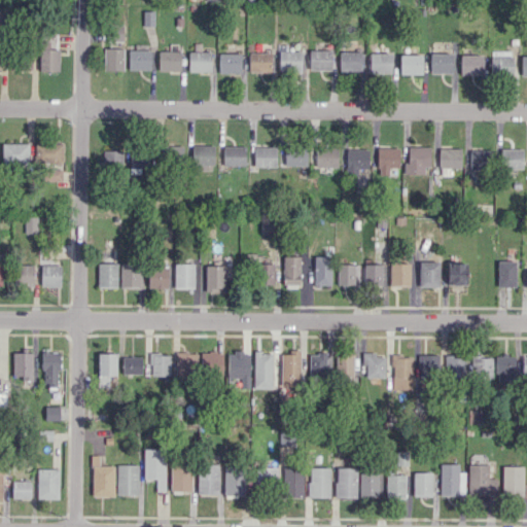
[(39,71),(59,71),(59,49),(50,49),(50,38),(40,38),(39,71)]
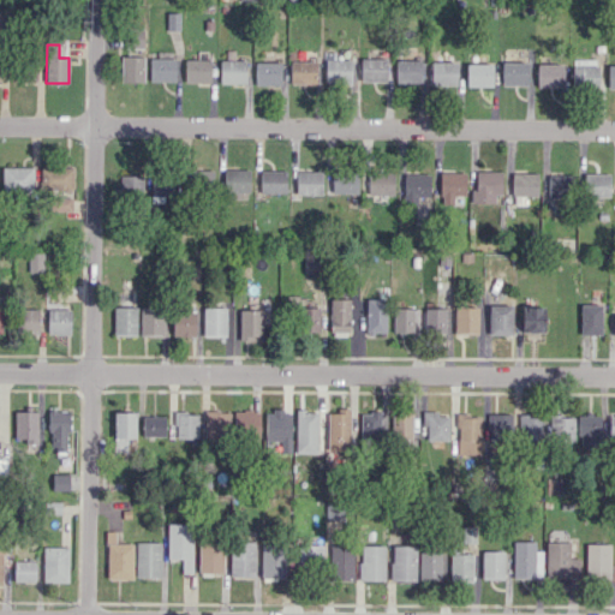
[(144,57),(121,57),(120,82),(143,82),(144,57)]
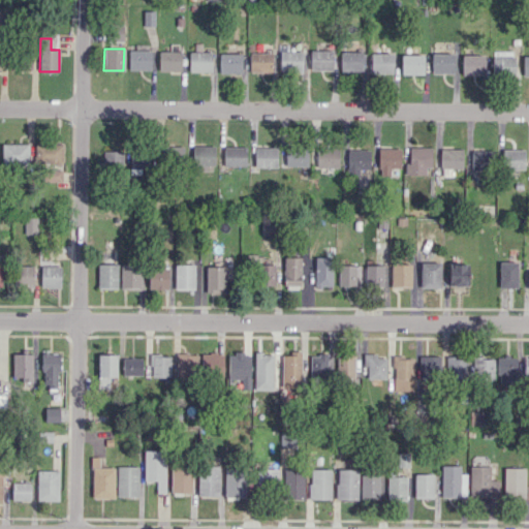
[(151,70),(151,51),(128,51),(128,70),(151,70)]
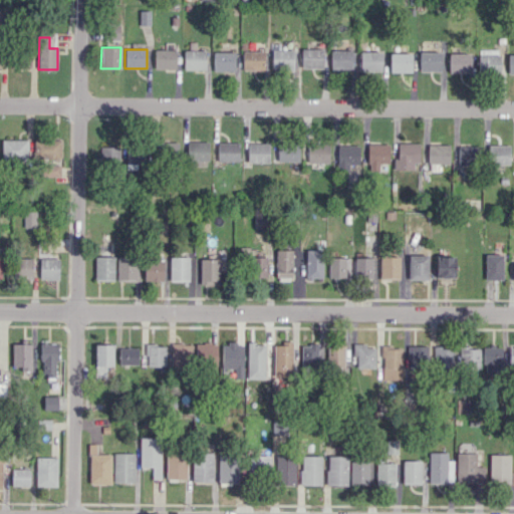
[(293,50),(272,49),(272,69),(293,70),(293,50)]
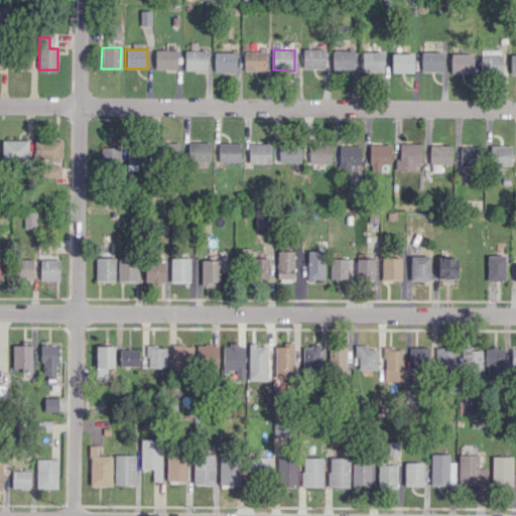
[(301,69),(324,69),(324,49),(302,49),(301,69)]
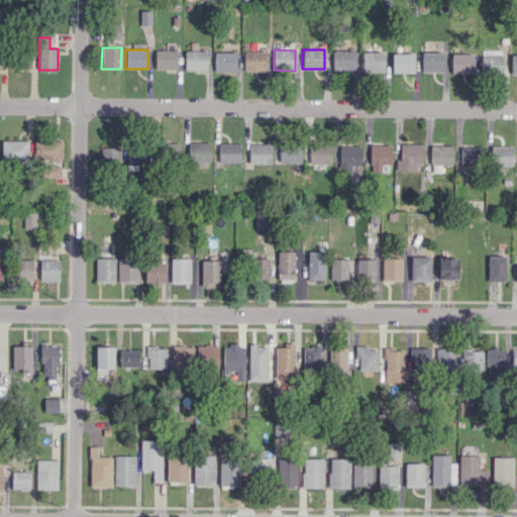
[(177,50),(156,50),(154,69),(177,70),(177,50)]
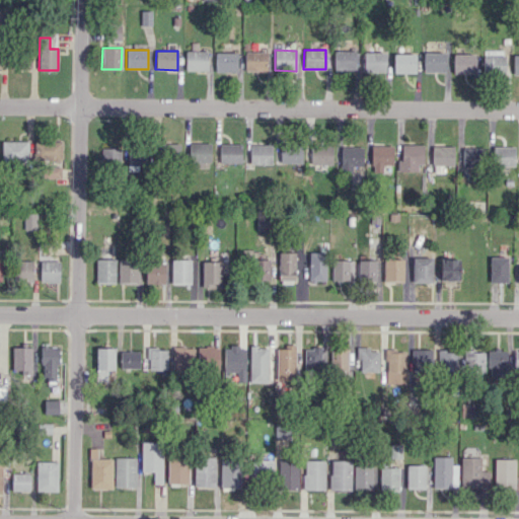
[(207,71),(208,52),(186,51),(184,70),(207,71)]
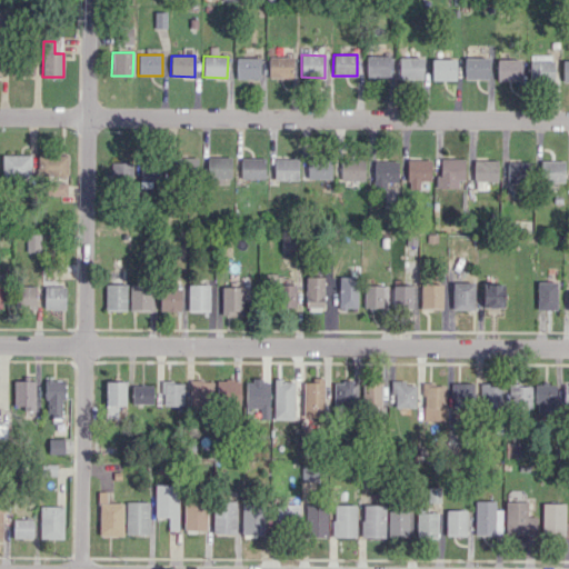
[(366,78),(390,77),(389,56),(366,57),(366,78)]
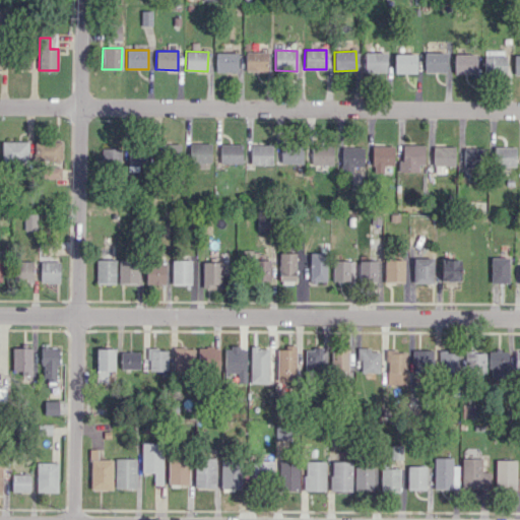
[(267,52),(245,52),(245,71),(266,71),(267,52)]
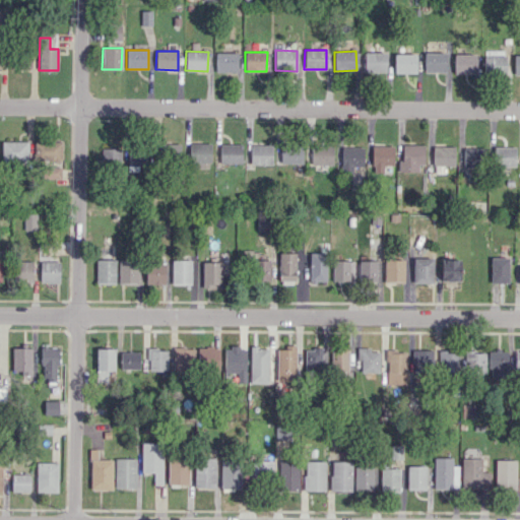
[(237,53),(216,53),(215,72),(237,72),(237,53)]
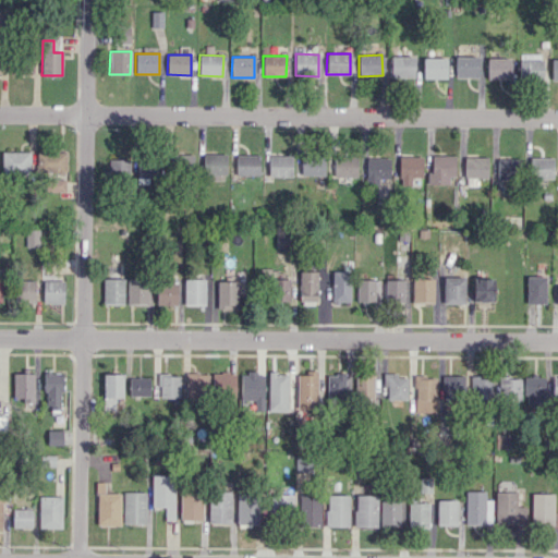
[(414,57),(392,57),(391,77),(414,77),(414,57)]
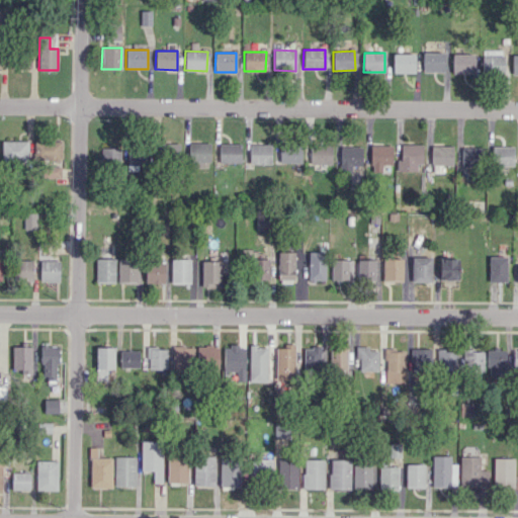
[(444,53),(422,53),(423,72),(444,72),(444,53)]
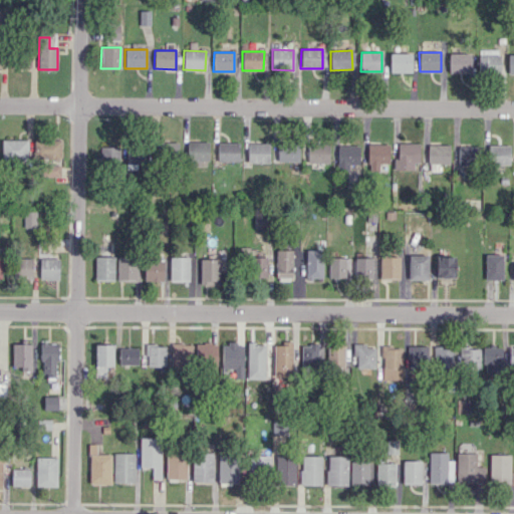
[(412,53),(390,53),(389,72),(411,72),(412,53)]
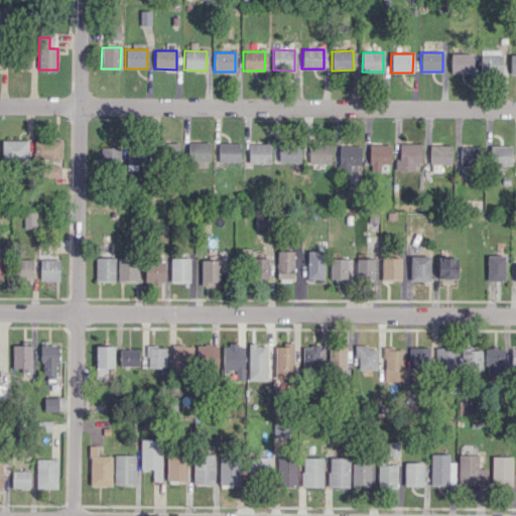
[(472,74),(472,54),(450,53),(450,74),(472,74)]
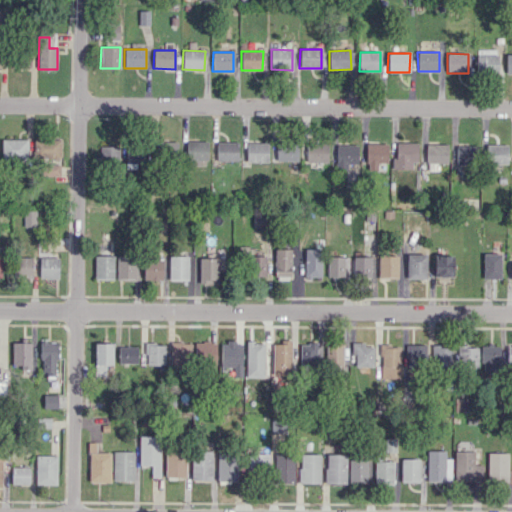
[(498,55),(478,55),(477,74),(497,75),(498,55)]
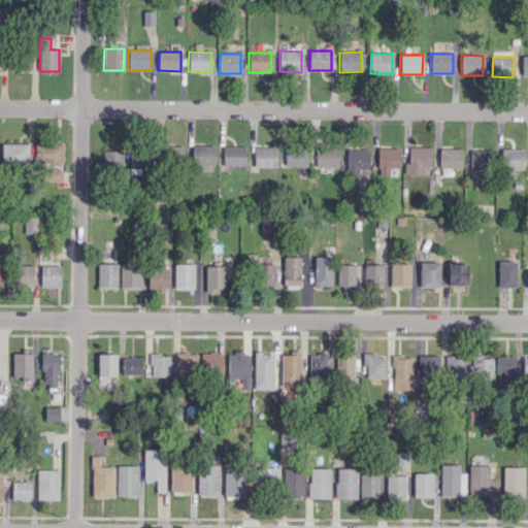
[(30,144),(2,143),(2,164),(29,165),(30,144)]
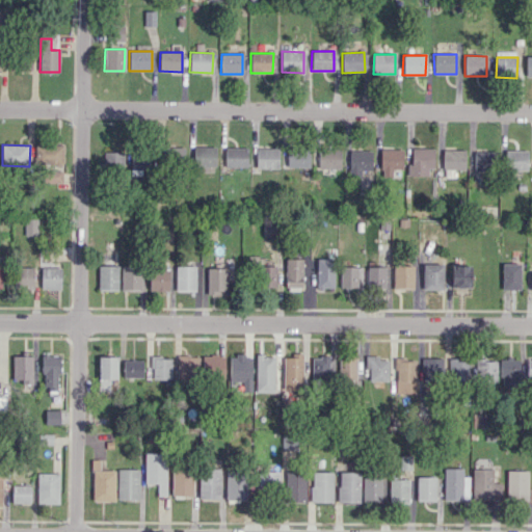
[(40,144),(38,164),(62,165),(62,145),(40,144)]
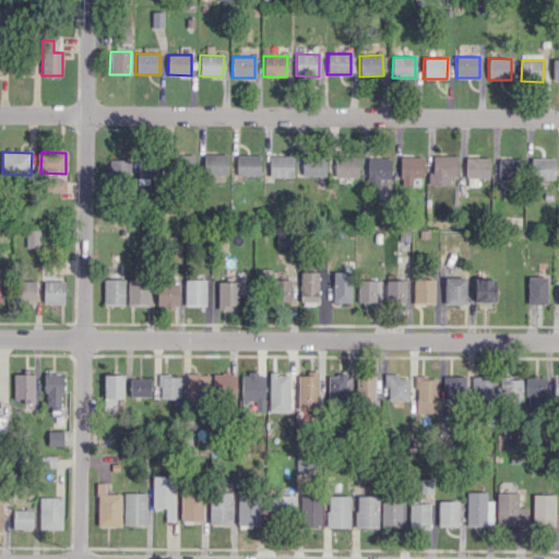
[(193,155),(171,154),(170,174),(192,175),(193,155)]
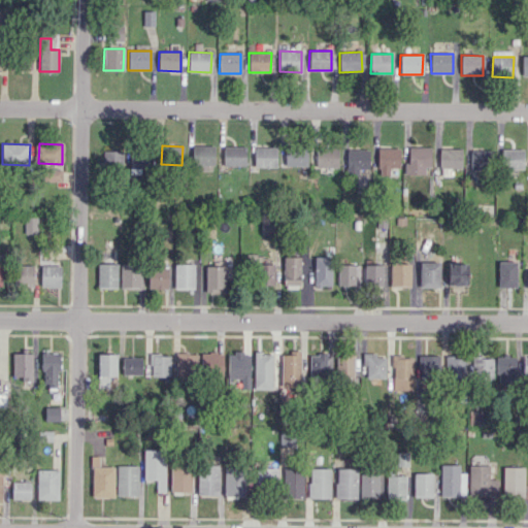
[(192,165),(213,165),(213,145),(192,145),(192,165)]
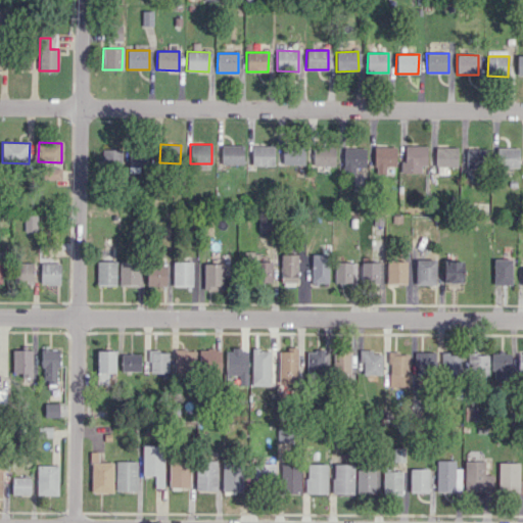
[(243,145),(221,145),(221,164),(243,165),(243,145)]
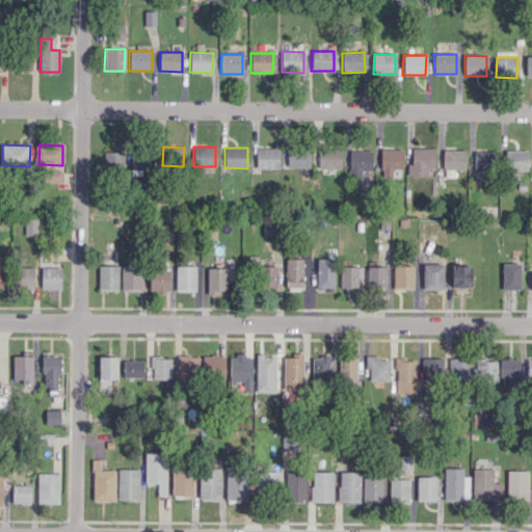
[(278,168),(278,149),(256,149),(256,168),(278,168)]
